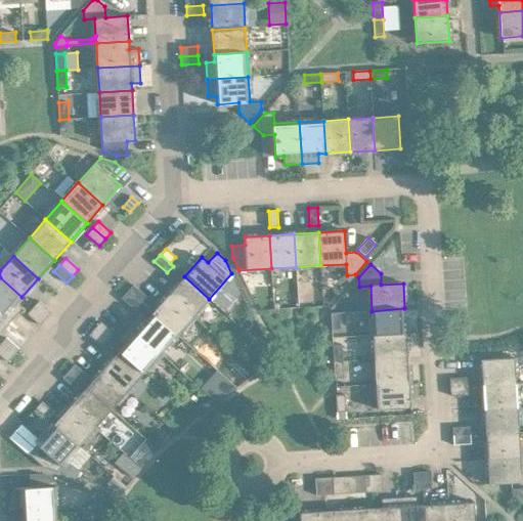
[(184,276),(168,295),(192,317),(209,299),(184,276)]
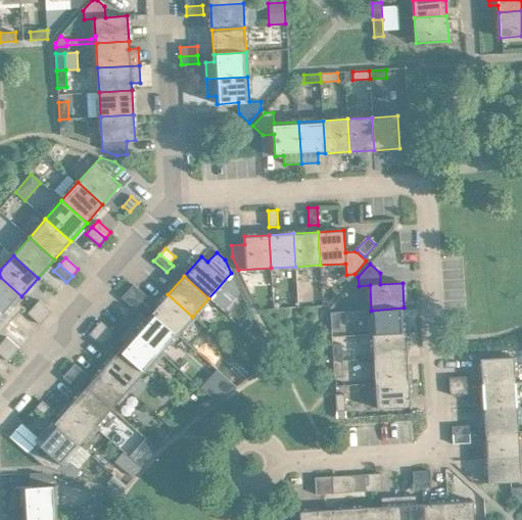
[(0,310),(11,320),(22,308),(16,301),(21,296),(0,277),(0,310)]
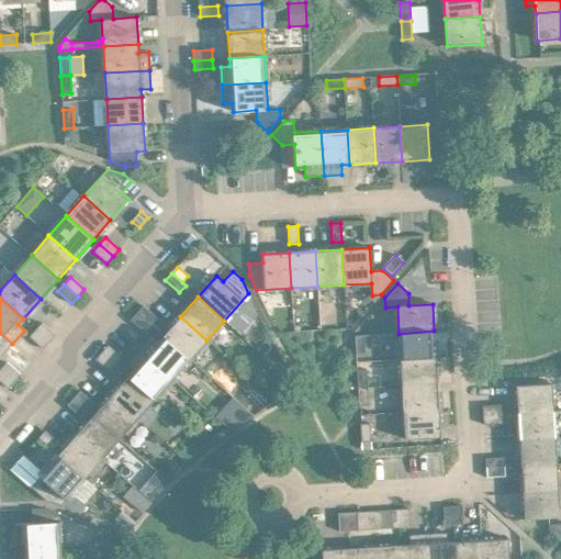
[(143,305),(136,313),(150,325),(157,317),(143,305)]
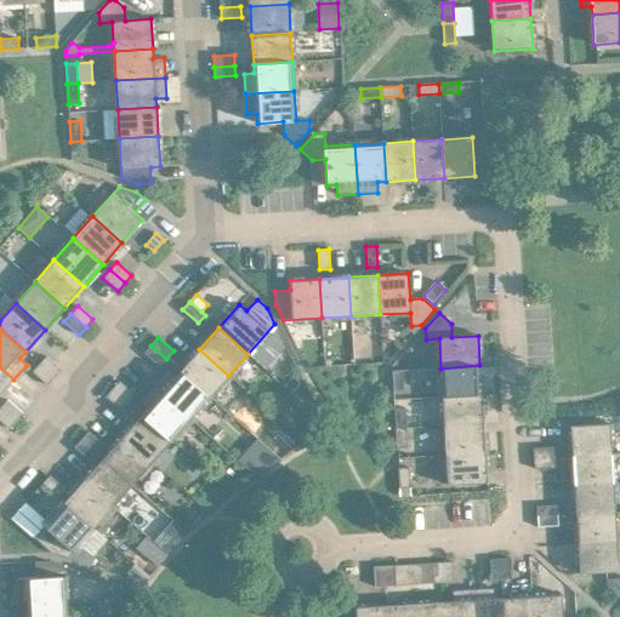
[(166,359),(151,346),(144,353),(159,366),(166,359)]
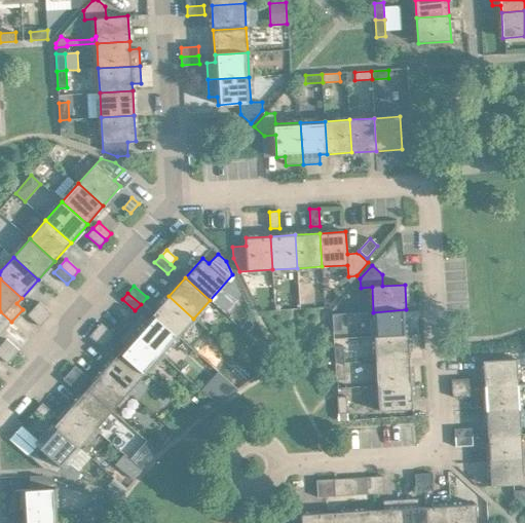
[(169,296),(152,314),(177,337),(193,319),(169,296)]
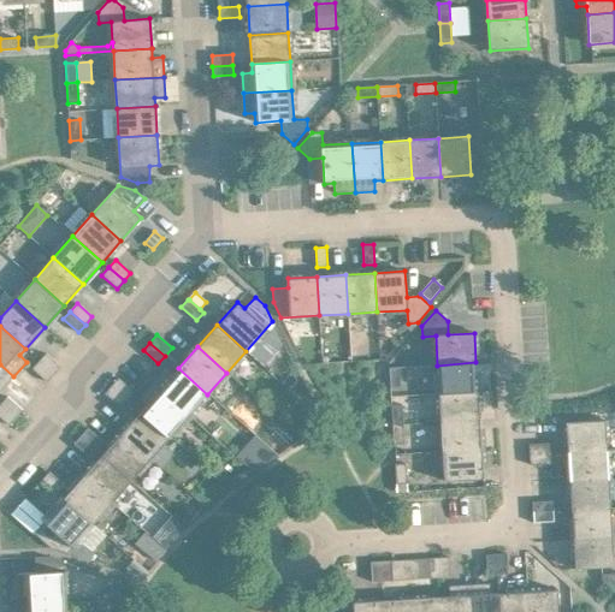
[(46,354),(39,361),(54,374),(60,367),(46,354)]
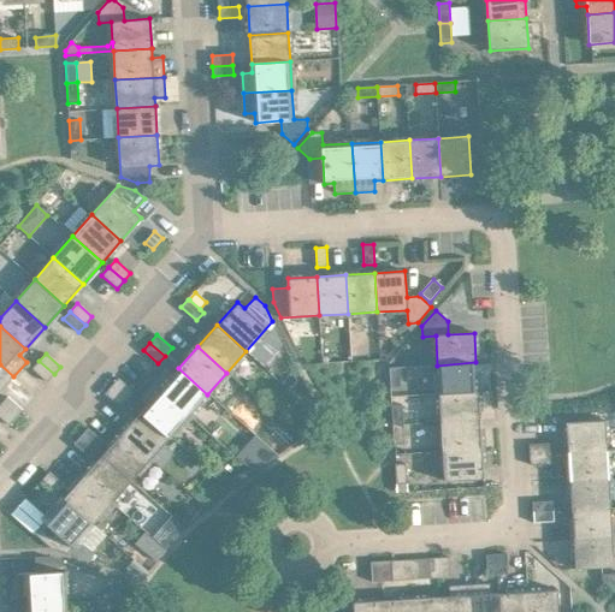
[(54,374),(39,361),(33,369),(47,382),(54,374)]
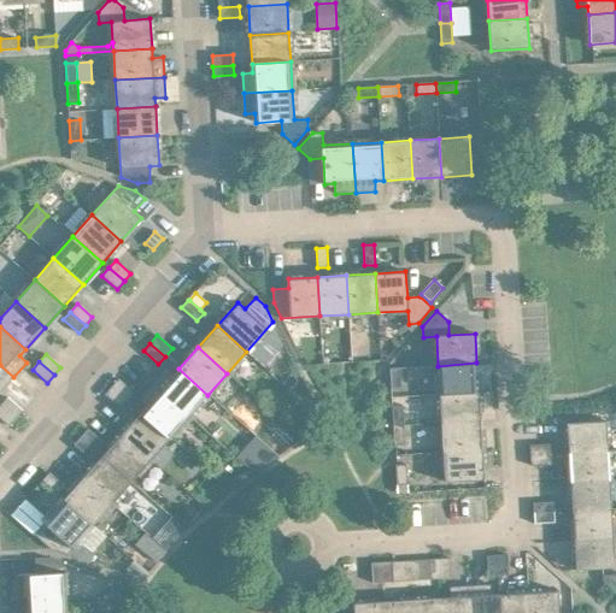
[(438,366),(440,394),(479,392),(476,363),(438,366)]
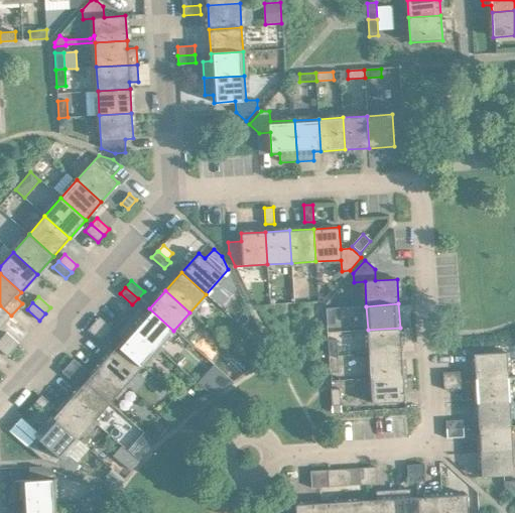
[(0,329),(11,315),(0,305),(0,329)]
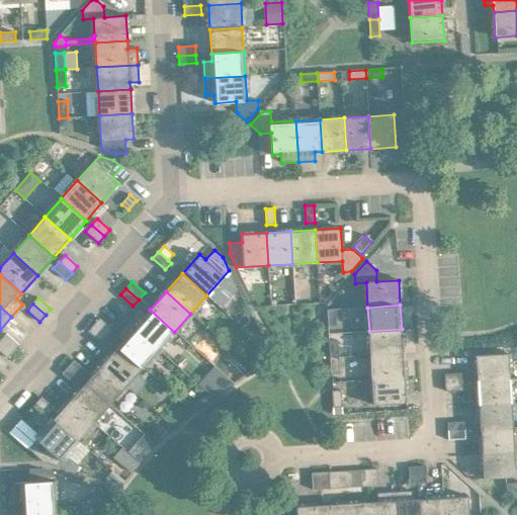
[(327,310),(328,327),(337,326),(336,309),(327,310)]
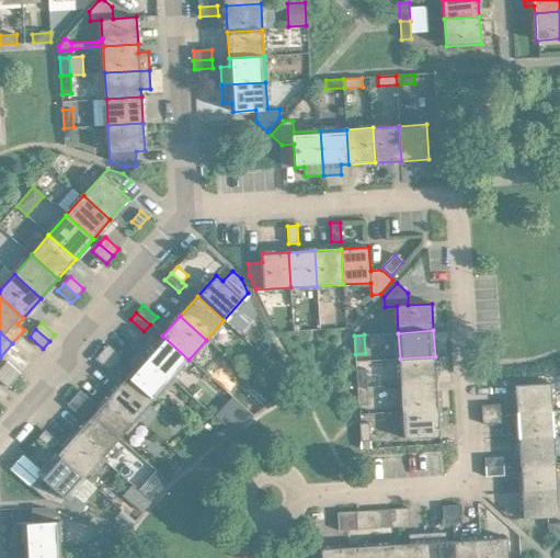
[(151,336),(138,350),(172,379),(189,360),(162,336),(158,341),(151,336)]
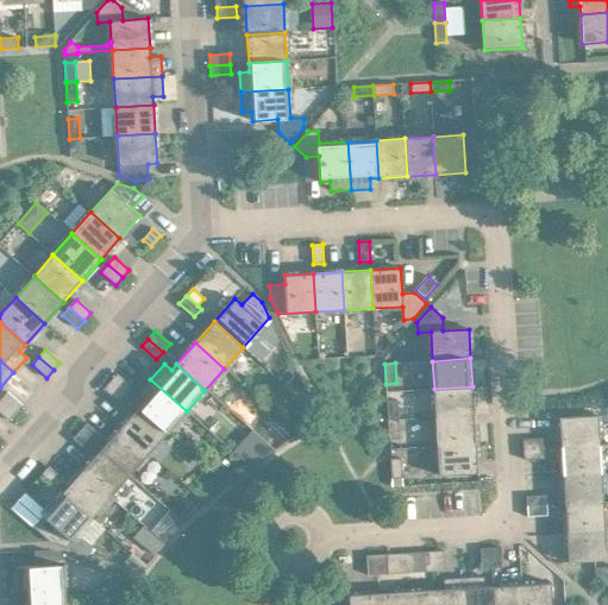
[(117,373),(111,382),(125,395),(132,386),(117,373)]
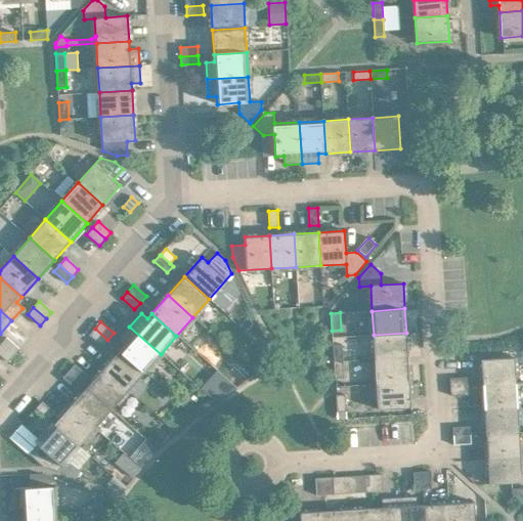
[(125,345),(120,350),(144,373),(161,354),(129,327),(118,339),(125,345)]
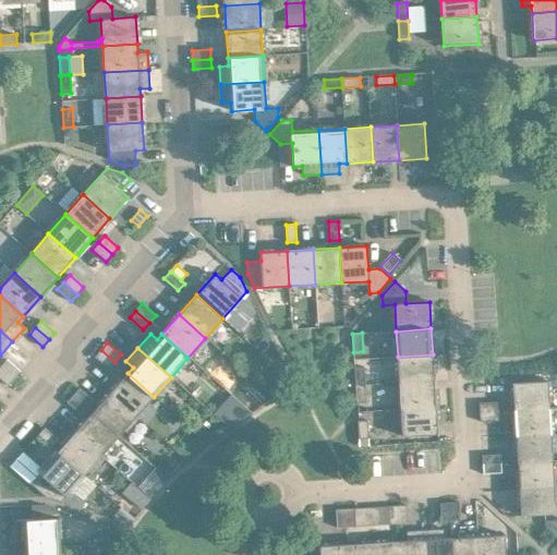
[(114,362),(101,350),(95,357),(109,369),(114,362)]
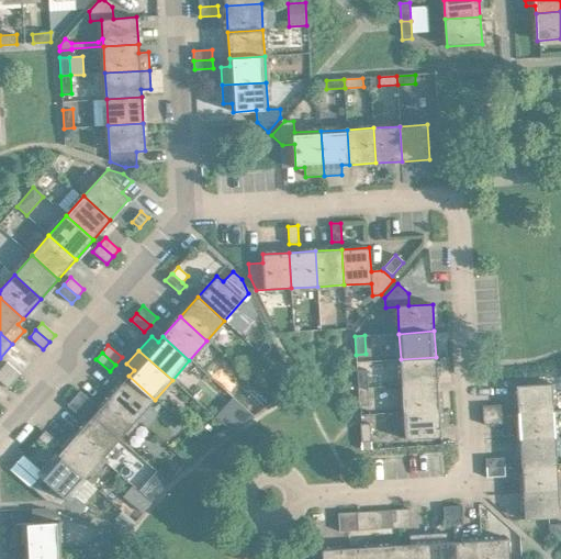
[(401,359),(402,386),(437,383),(436,357),(401,359)]
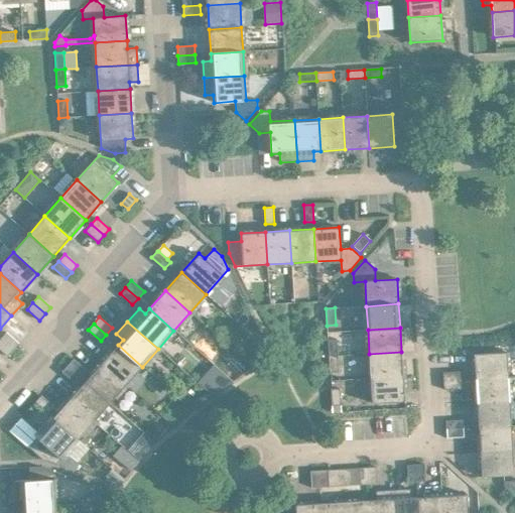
[(6,333),(0,339),(13,350),(19,344),(6,333)]
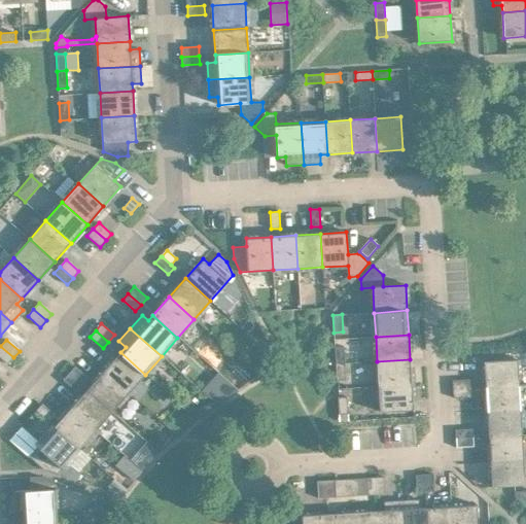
[(13,357),(0,346),(0,357),(7,364),(13,357)]
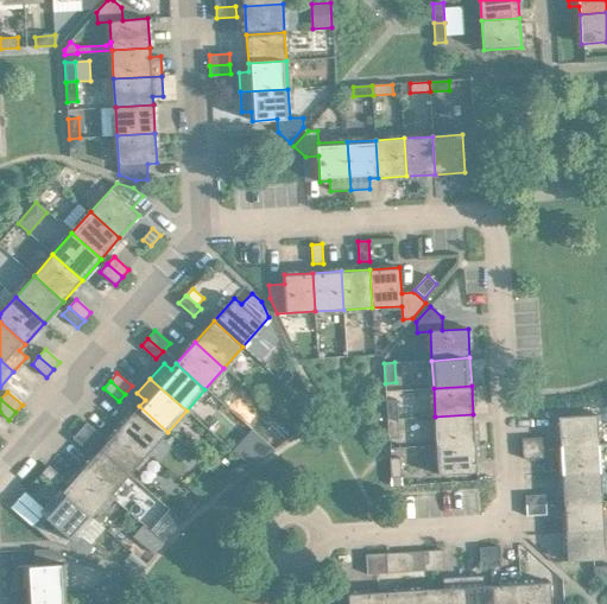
[(386,400),(387,420),(398,419),(397,400),(386,400)]
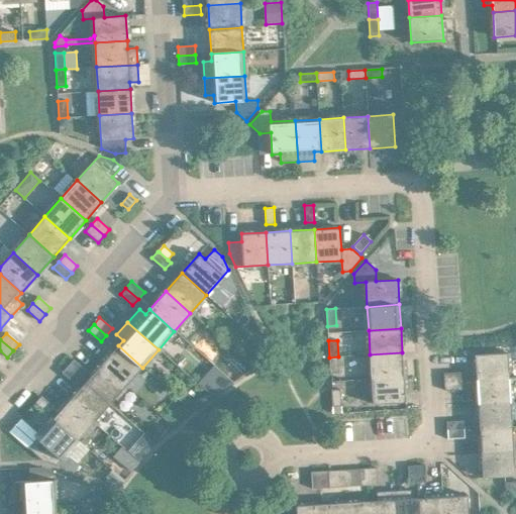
[(118,345),(102,364),(126,386),(142,368),(118,345)]
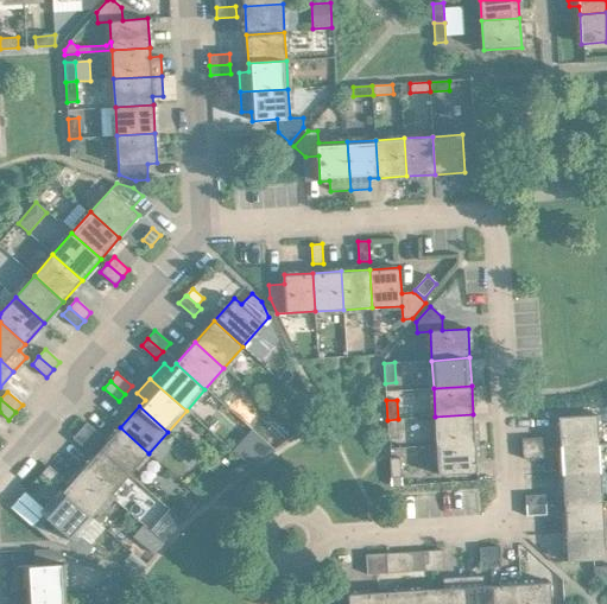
[(435,417),(437,445),(475,443),(473,414),(435,417)]
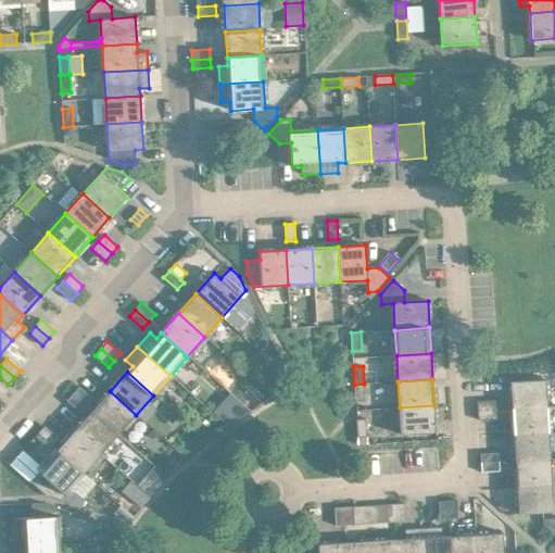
[(512,382),(513,409),(547,406),(546,380),(512,382)]
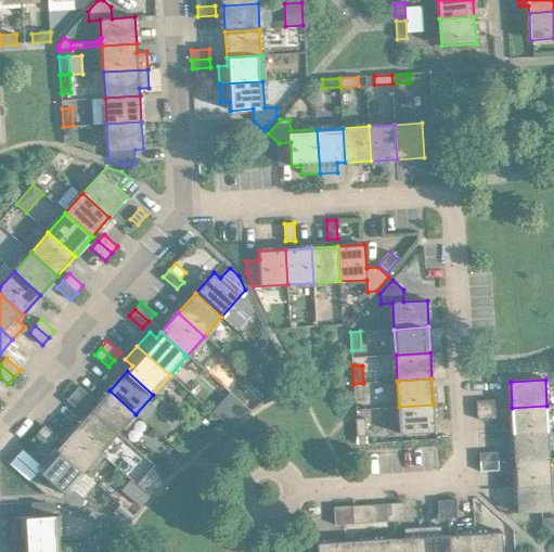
[(363,383),(353,384),(355,402),(364,401),(363,383)]
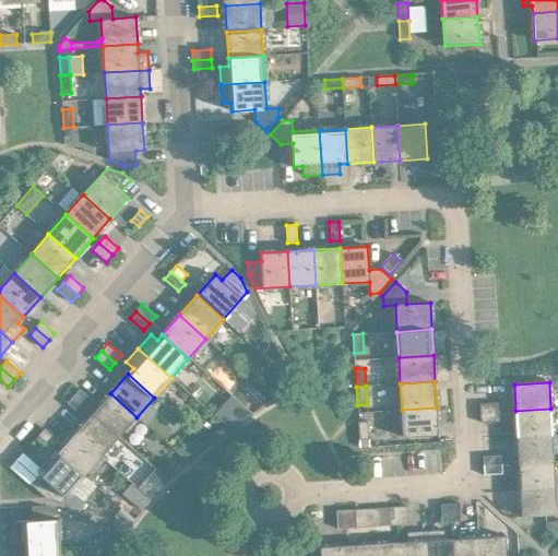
[(80,389),(73,395),(87,409),(93,401),(80,389)]
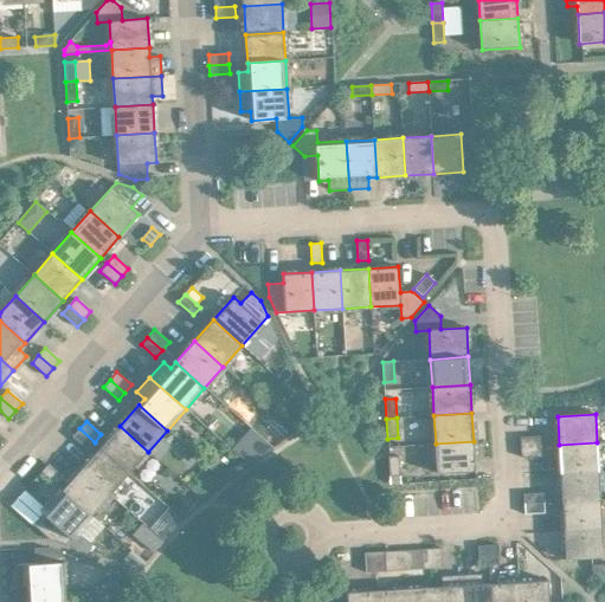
[(120,426),(101,447),(129,473),(148,452),(120,426)]
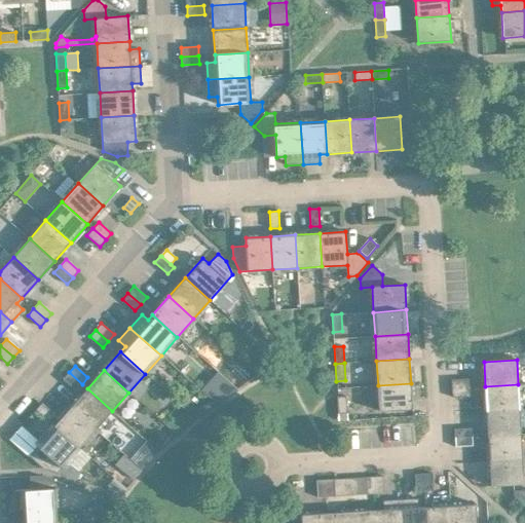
[(82,384),(69,372),(63,379),(76,390),(82,384)]
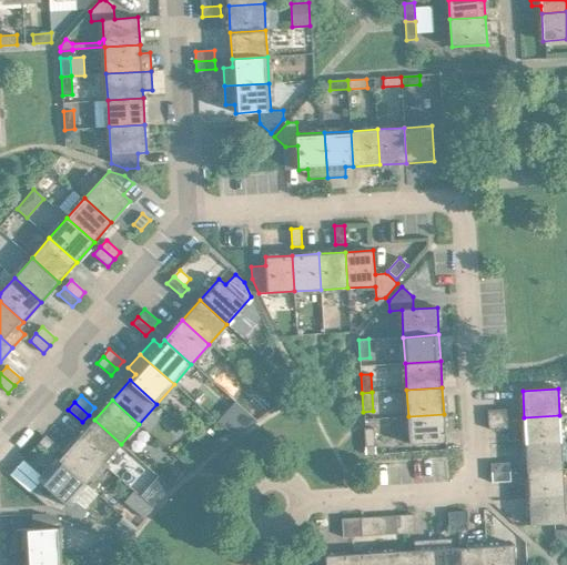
[(487,411),(488,420),(506,419),(506,410),(487,411)]
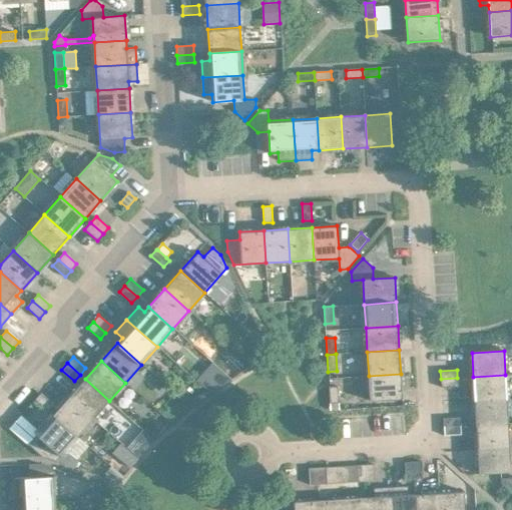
[(401,374),(369,376),(370,401),(402,399),(401,374)]
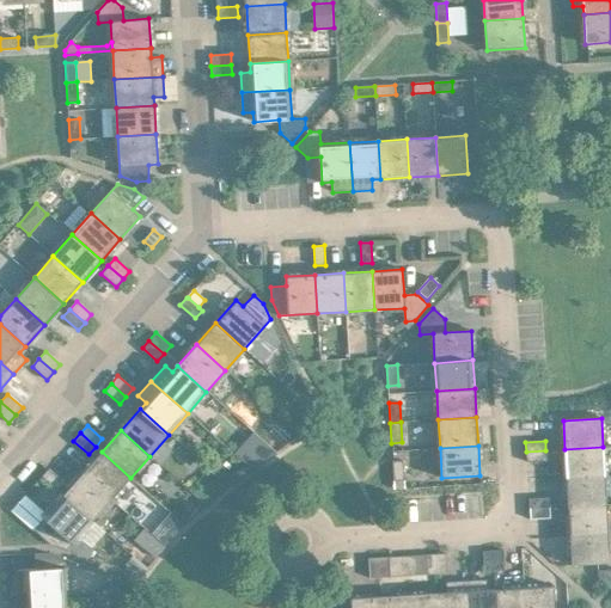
[(564,449),(566,478),(605,476),(603,447),(564,449)]
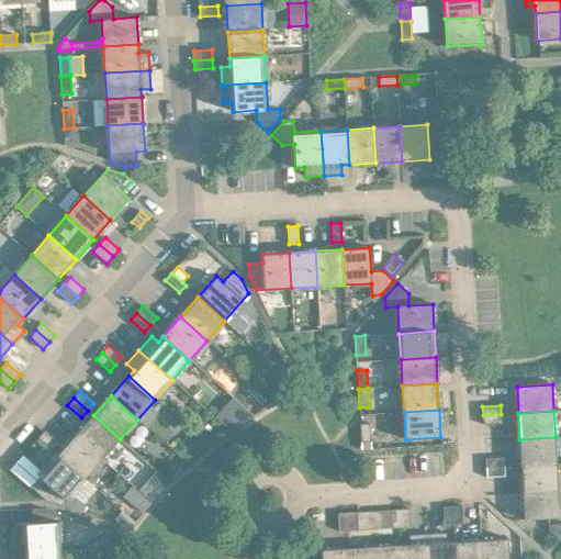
[(501,414),(483,415),(483,425),(502,424),(501,414)]
